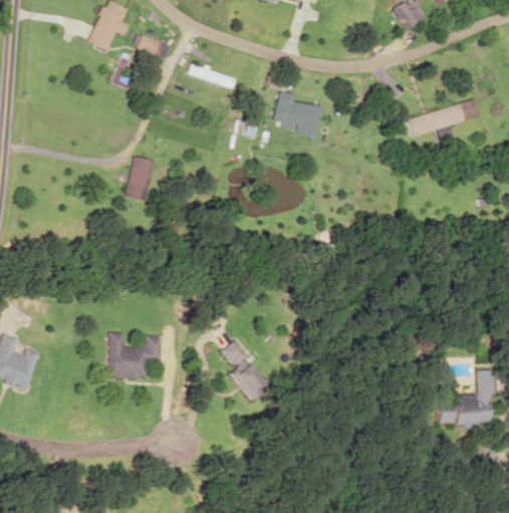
[(126,8),(108,0),(105,0),(87,41),(107,49),(115,31),(123,35),(129,24),(121,20),(126,8)]
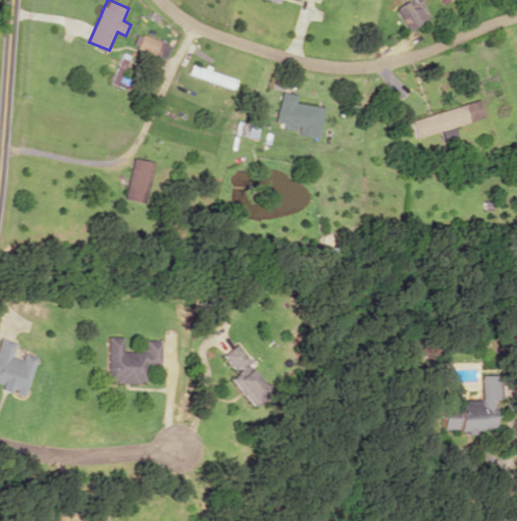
[(412,32),(429,19),(422,10),(427,6),(423,0),(410,0),(397,9),(412,32)]
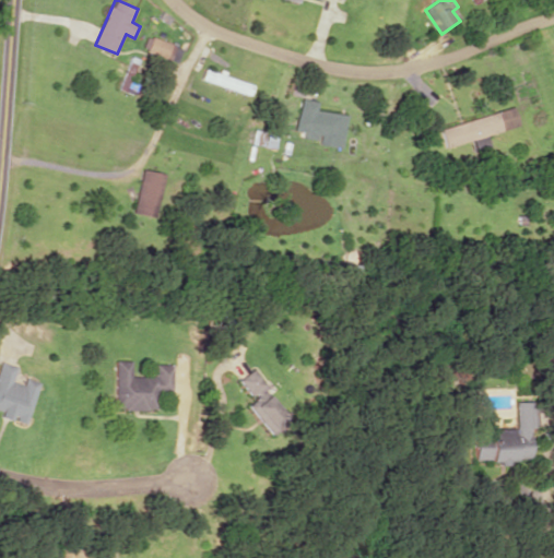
[(180,62),(185,47),(154,38),(149,52),(180,62)]
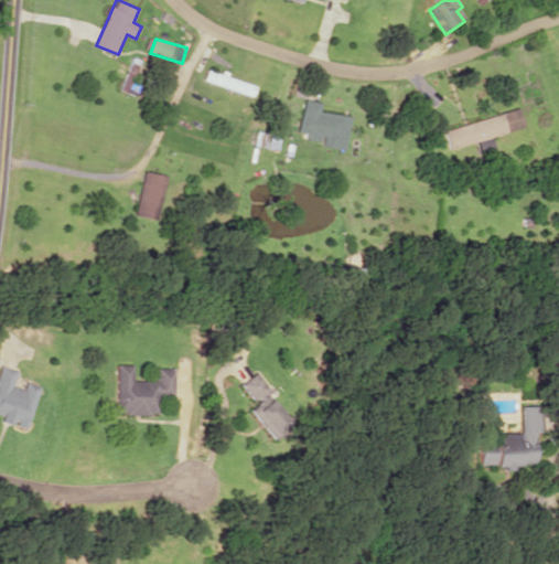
[(137,95),(148,62),(132,57),(122,91),(137,95)]
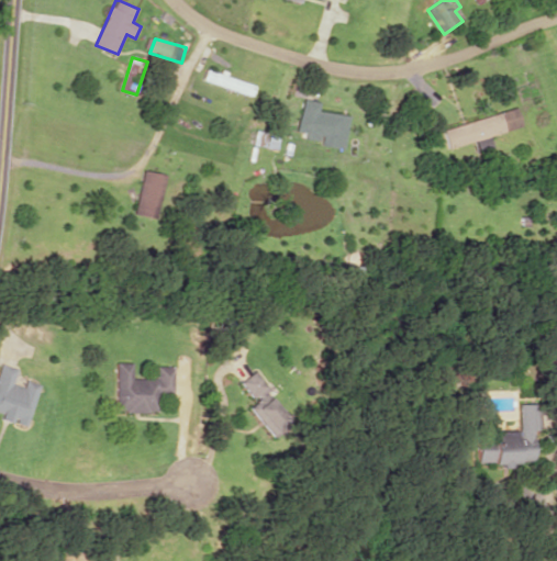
[(321,112),(322,101),(304,100),(301,131),(308,131),(308,138),(325,141),(324,146),(348,148),(352,114),(321,112)]
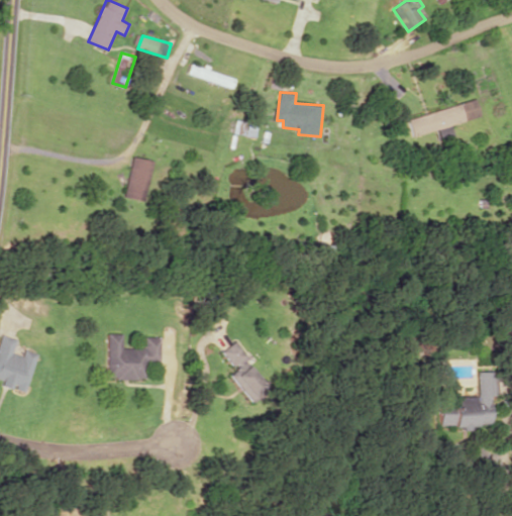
[(482,116),(477,99),(411,119),(416,136),(482,116)]
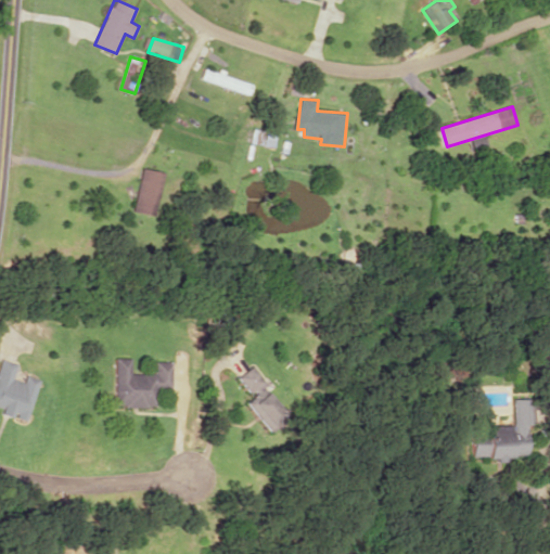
[(166,172),(143,168),(135,211),(157,217),(166,172)]
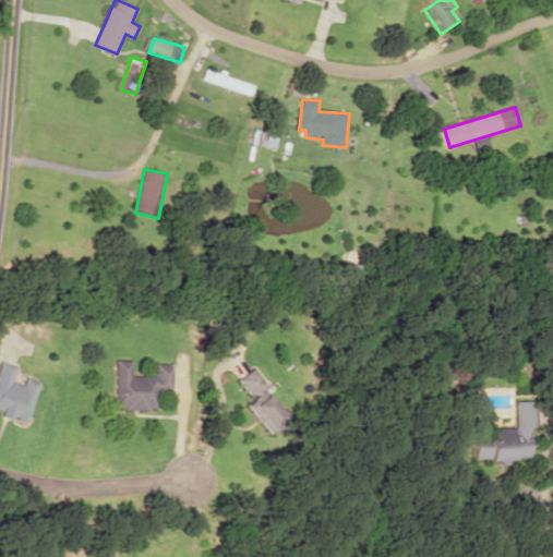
[(41,382),(27,377),(25,385),(15,382),(20,366),(2,361),(0,368),(0,412),(2,413),(2,415),(29,423),(41,382)]
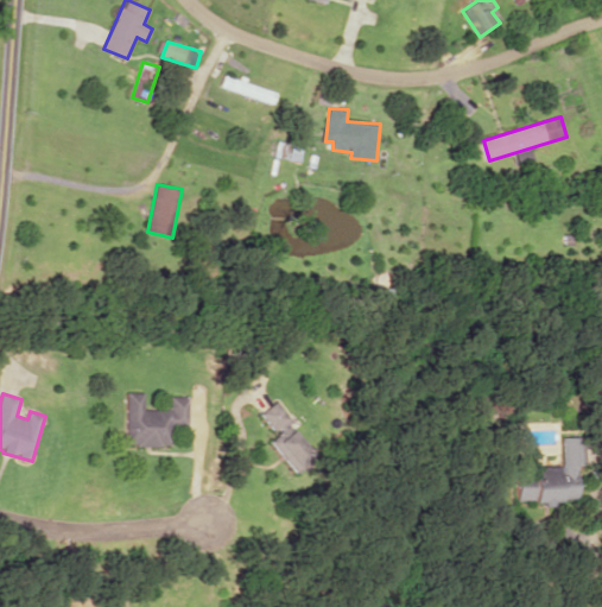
[(192,397),(173,397),(173,411),(147,411),(147,393),(128,393),(128,446),(176,446),(176,427),(192,428),(192,397)]
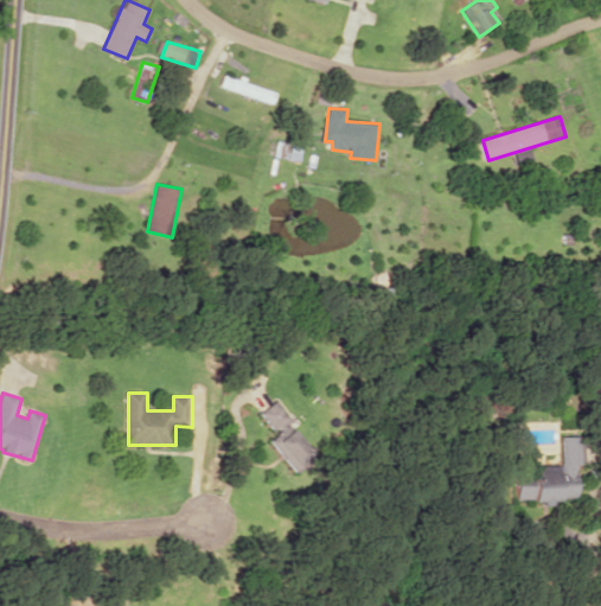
[(264,414),(281,433),(273,439),(301,473),(319,458),(289,421),(294,419),(280,401),(264,414)]
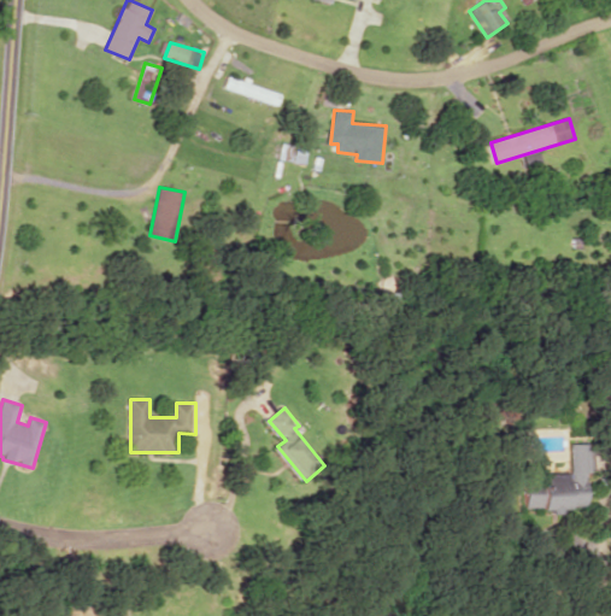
[(575,474),(529,474),(529,510),(591,510),(591,473),(597,473),(597,444),(575,444),(575,474)]
